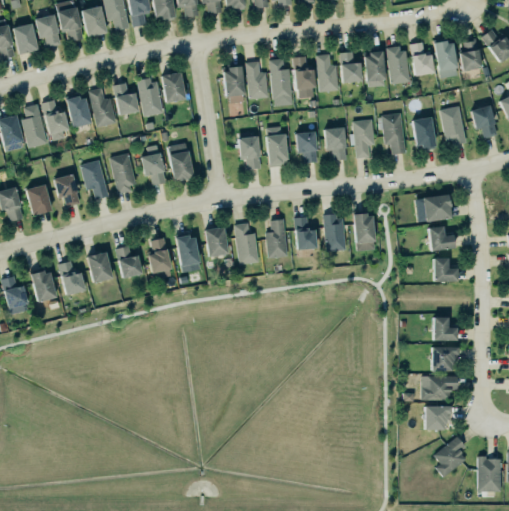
[(71,42),(84,39),(76,0),(57,4),(63,34),(69,32),(71,42)]
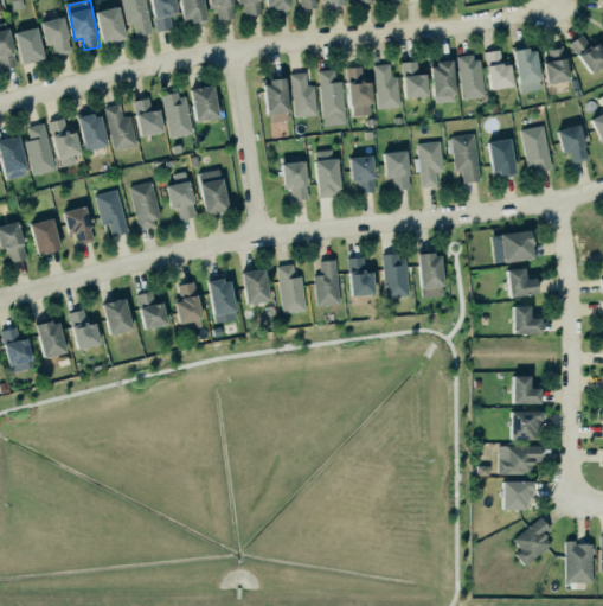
[(121,0),(145,0),(152,32),(145,33),(135,36),(133,24),(127,25),(121,0)]
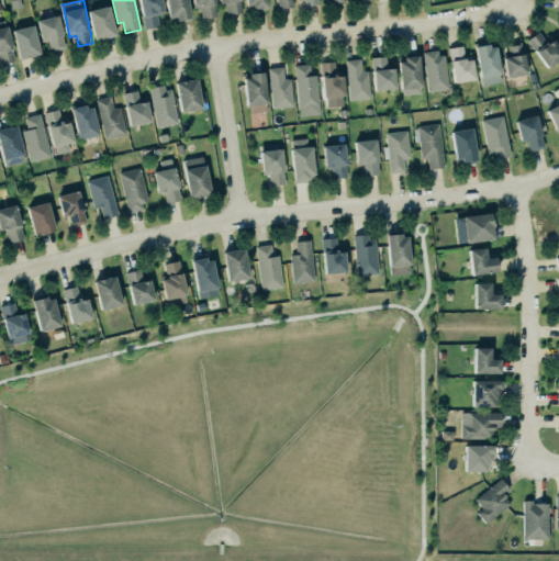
[(140,0),(161,0),(164,10),(164,13),(158,14),(159,26),(145,29),(140,0)]
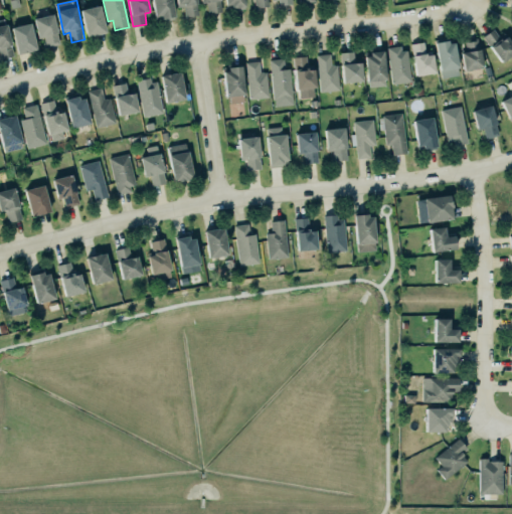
[(152,0),(172,0),(173,5),(175,15),(175,19),(163,21),(162,17),(161,15),(156,16),(152,0)]
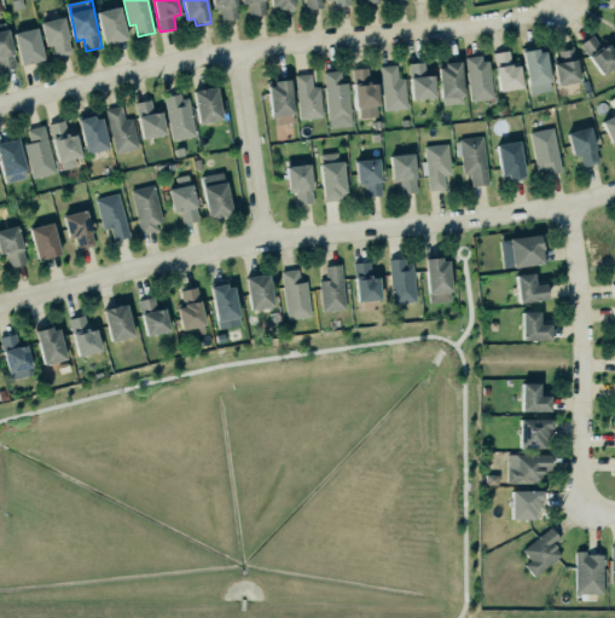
[(214,0),(216,10),(220,10),(221,21),(239,18),(236,0),(214,0)]
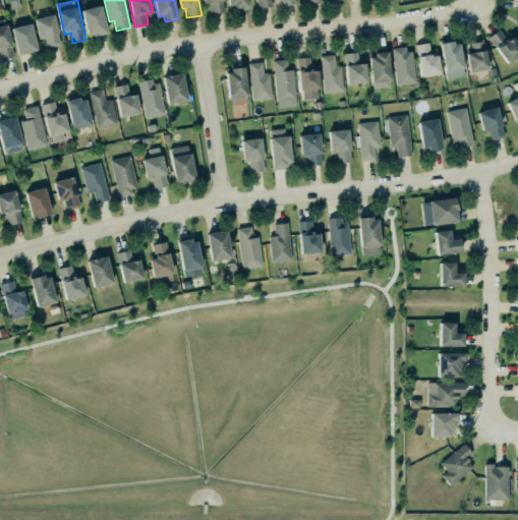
[(223,0),(225,12),(211,14),(210,3),(205,3),(204,0),(223,0)]
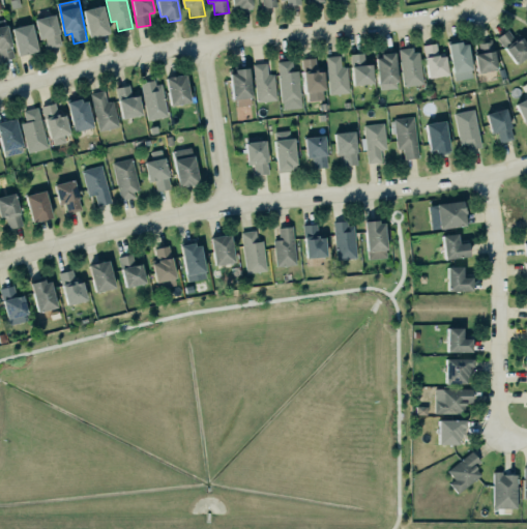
[(231,0),(252,0),(253,9),(233,11),(231,0)]
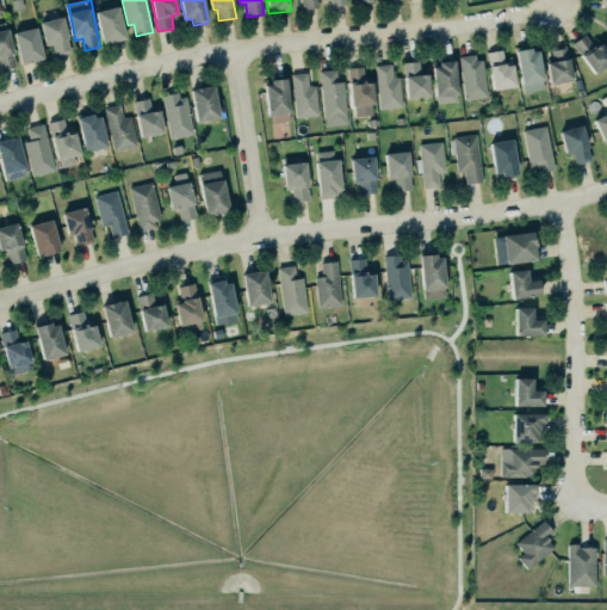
[(321,0),(311,0),(305,0),(305,10),(322,10),(321,0)]
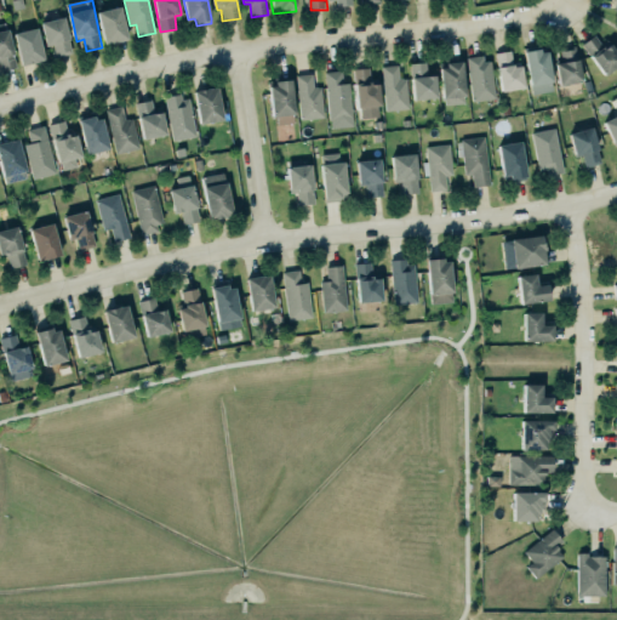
[(96,11),(120,6),(127,39),(103,44),(96,11)]
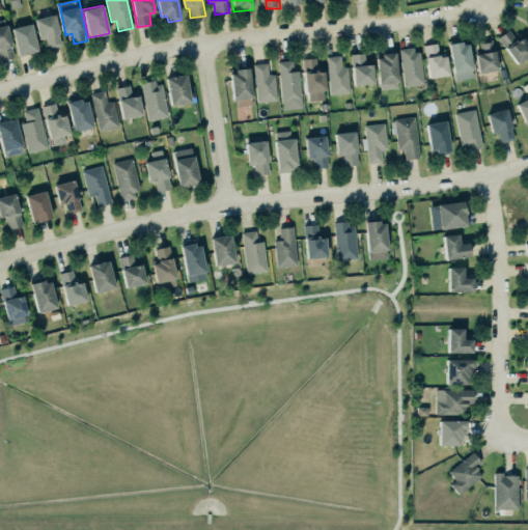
[(33,18),(55,12),(63,46),(48,50),(45,39),(39,40),(33,18)]
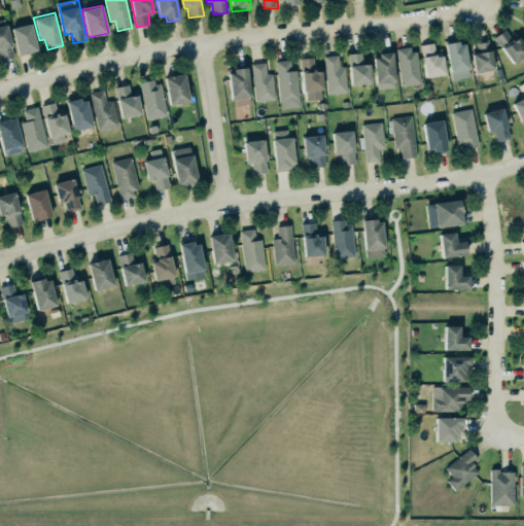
[(19,55),(32,51),(32,50),(37,49),(31,23),(11,28),(19,55)]
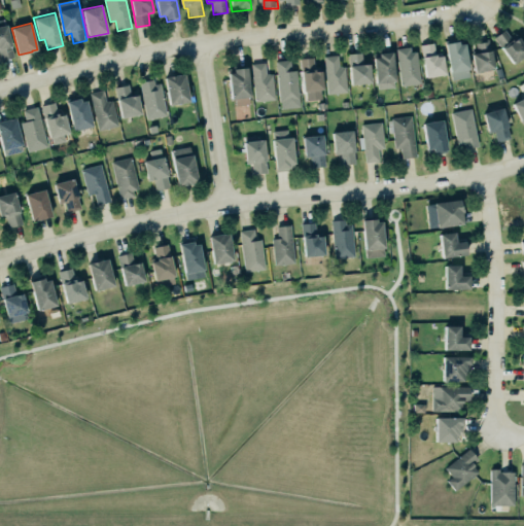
[(0,25),(6,24),(14,57),(1,60),(0,56),(0,25)]
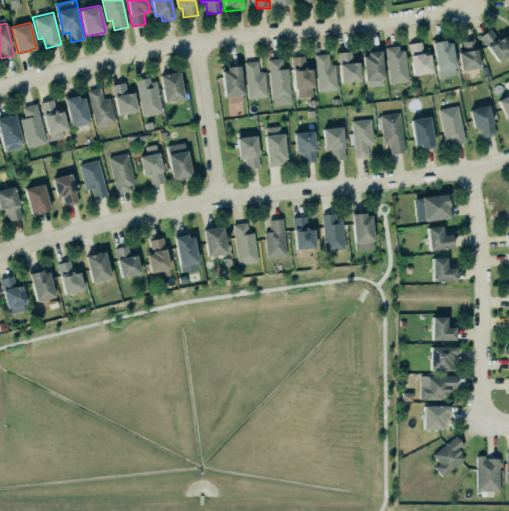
[(499,63),(508,57),(508,38),(507,36),(499,40),(494,30),(484,35),(499,63)]
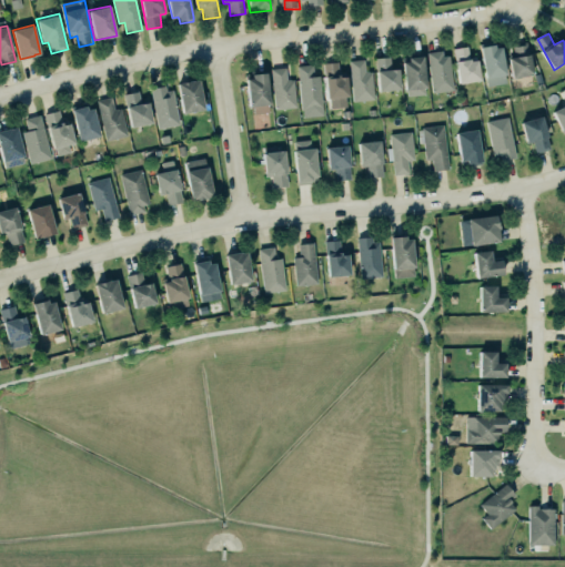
[(480,43),(494,41),(495,47),(501,46),(506,73),(505,73),(507,82),(487,87),(480,43)]
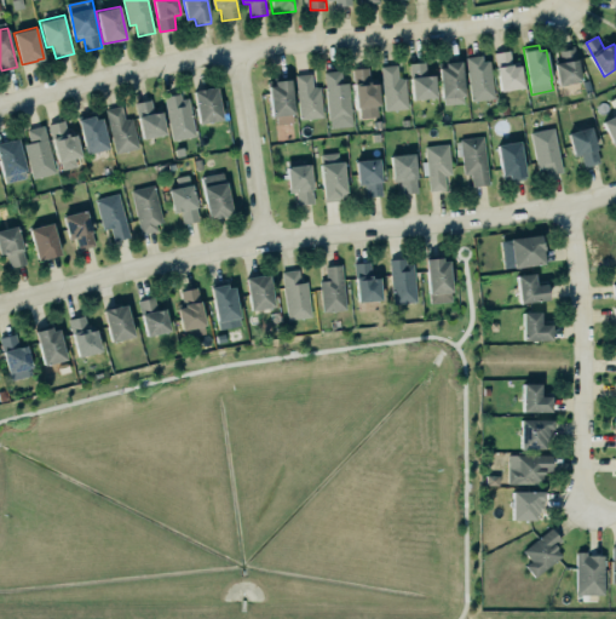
[(494,52),(511,49),(513,61),(520,59),(525,87),(500,92),(494,52)]
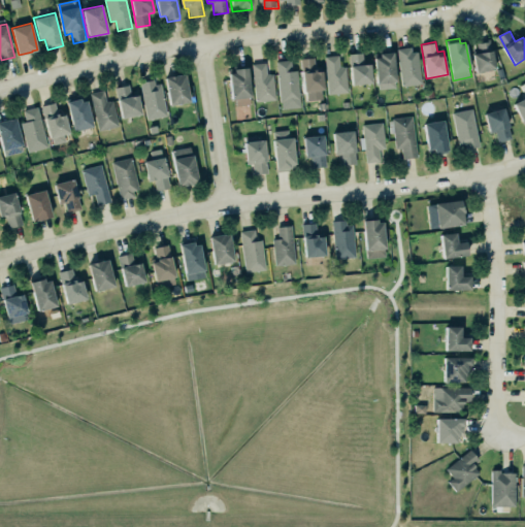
[(473,45),(480,74),(498,70),(492,41),(473,45)]
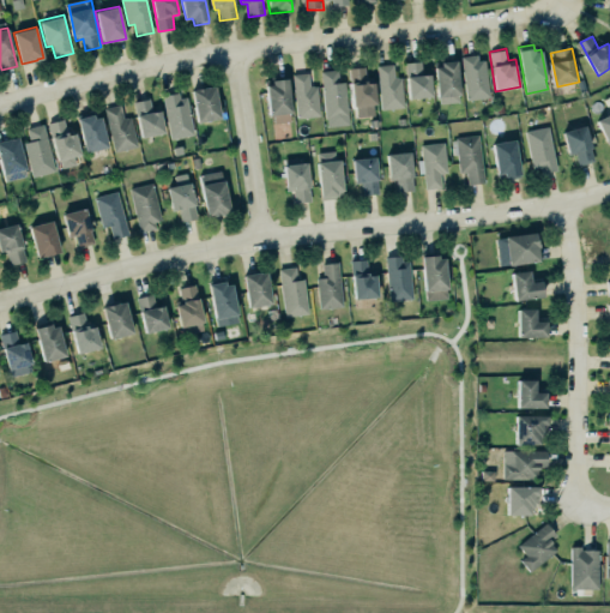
[(493,100),(489,58),(465,59),(470,101),(493,100)]
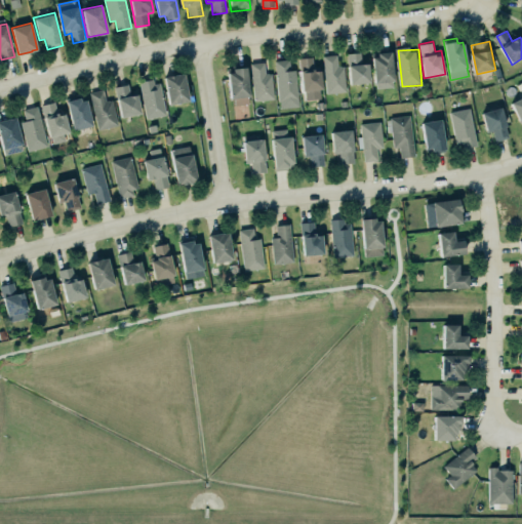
[(391,50),(394,80),(393,80),(394,87),(377,89),(376,85),(375,85),(375,83),(374,83),(371,56),(376,56),(376,52),(391,50)]
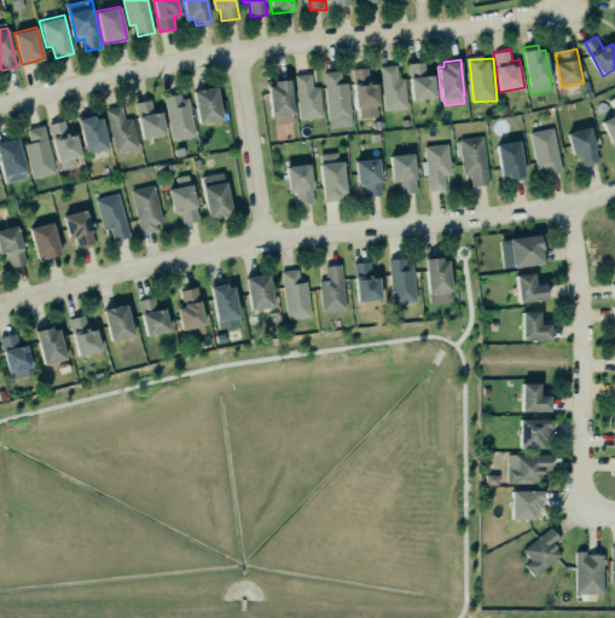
[(408,64),(412,98),(436,96),(434,76),(428,76),(425,63),(408,64)]
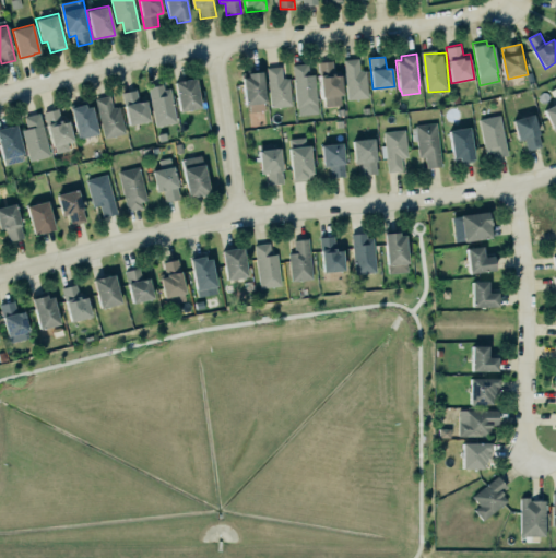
[(351,102),(373,98),(369,71),(363,72),(362,59),(346,61),(351,102)]
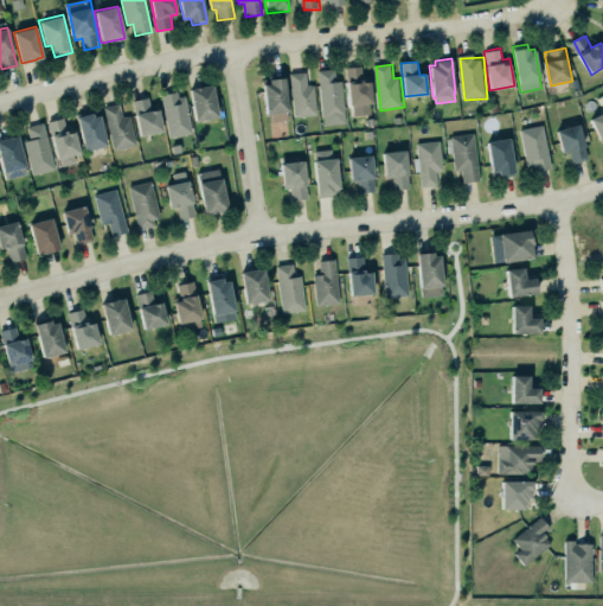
[(346,68),(361,67),(361,78),(363,78),(363,81),(371,81),(372,102),(350,104),(346,68)]
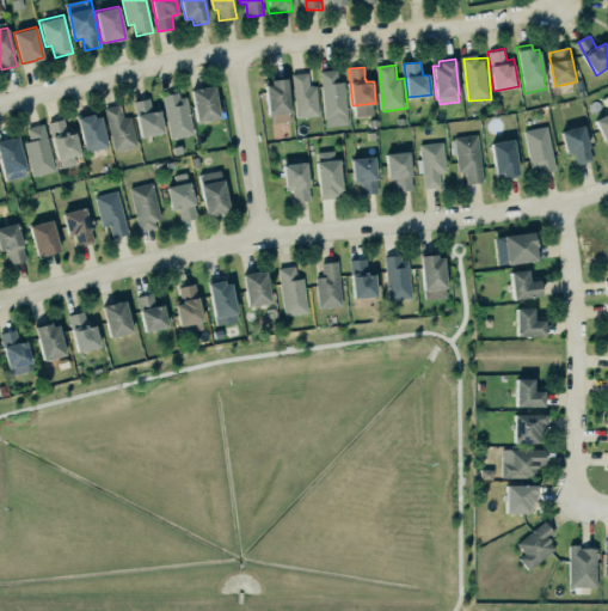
[(320,72),(326,118),(327,118),(327,126),(349,123),(345,81),(339,81),(337,69),(320,72)]
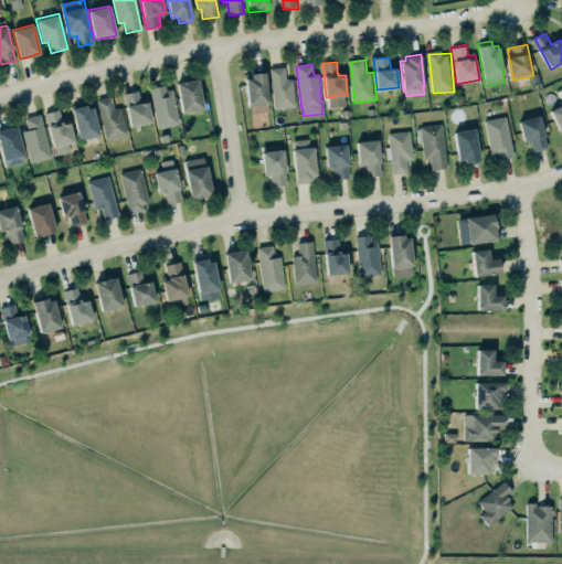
[(298,107),(295,80),(289,81),(287,67),(272,70),(277,110),(298,107)]
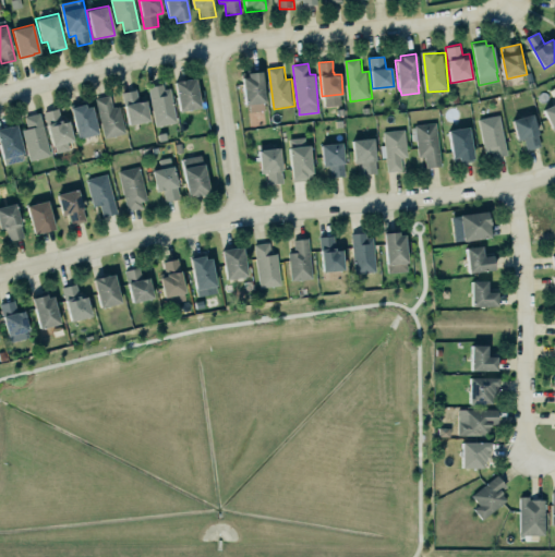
[(242,73),(262,70),(266,101),(264,103),(265,110),(251,111),(249,105),(245,105),(242,73)]
